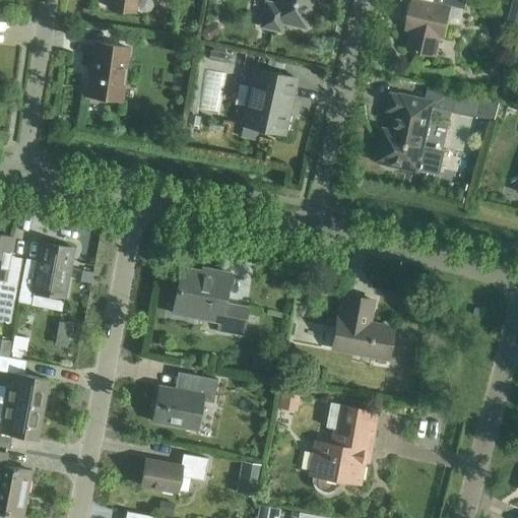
[(111,0),(110,10),(136,13),(136,12),(132,12),(134,0),(111,0)]
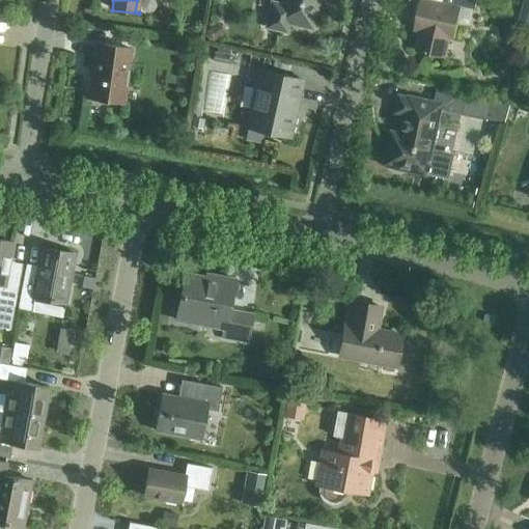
[(284,0),(283,7),(274,5),(268,28),(286,32),(288,24),(312,29),(318,0),(284,0)]
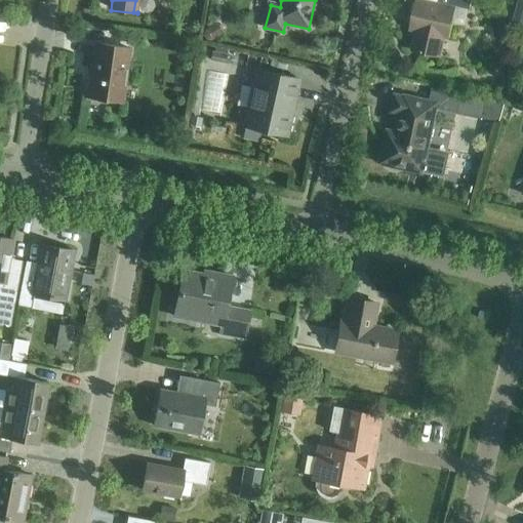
[(457,7),(471,10),(473,0),(440,0),(439,6),(418,1),(411,30),(418,32),(414,52),(441,57),(445,37),(450,38),(457,7)]
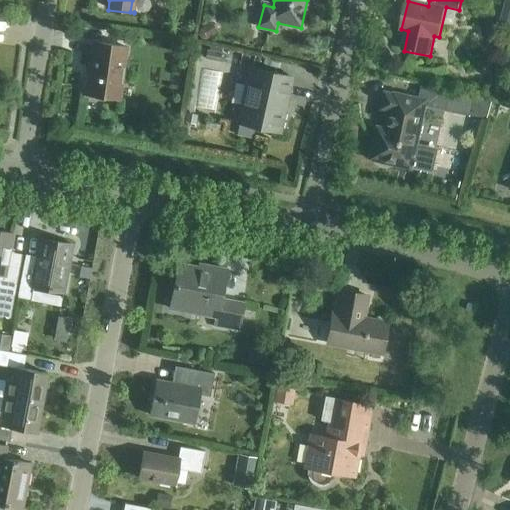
[(120,100),(118,99),(126,48),(95,44),(90,77),(88,77),(86,96),(120,101),(120,100)]
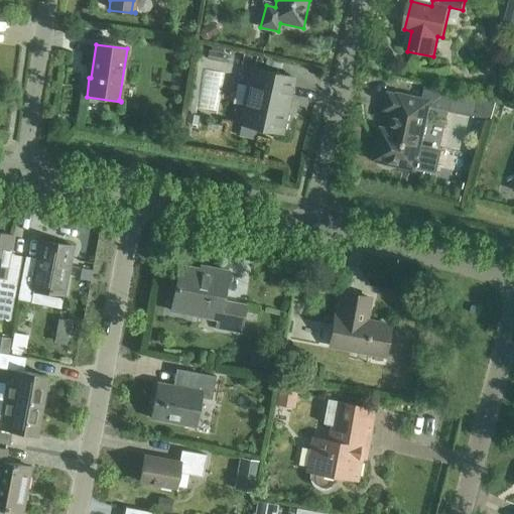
[(209,59),(227,63),(228,54),(210,51),(209,59)]
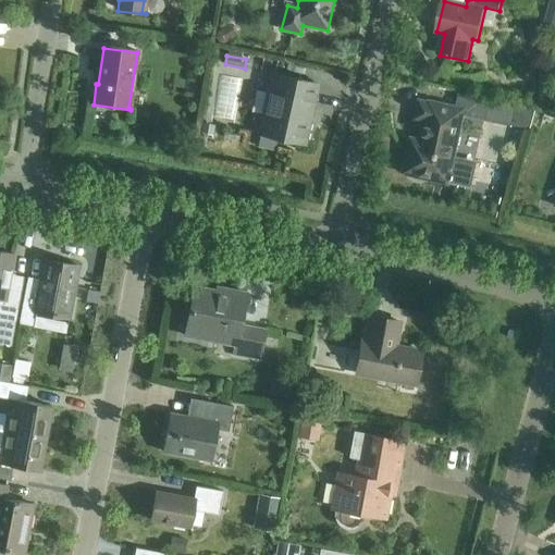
[(261,135),(305,145),(319,86),(274,76),(273,79),(270,82),(269,90),(270,94),(266,118),(262,120),(260,128),(262,132),(261,135)]
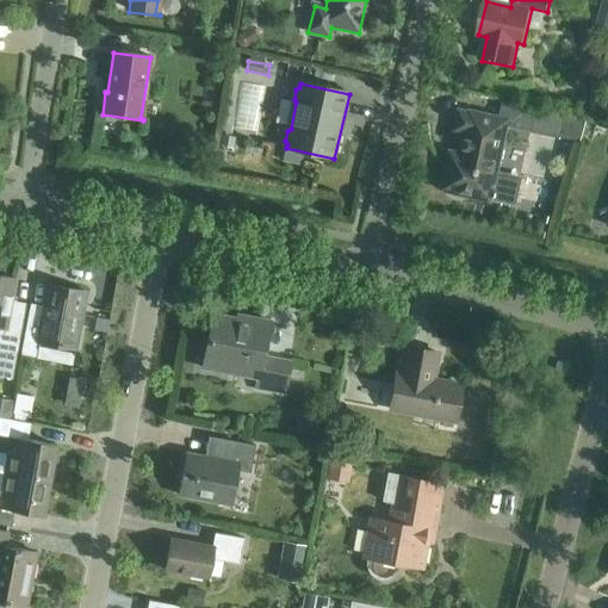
[(286,85),(281,109),(291,111),(296,86),(286,85)]
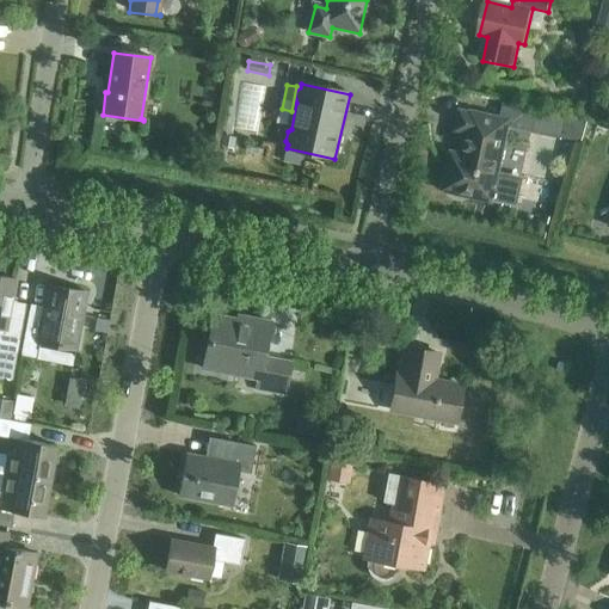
[(450,165),(444,191),(450,192),(450,194),(454,197),(459,200),(463,200),(468,198),(469,197),(492,202),(492,201),(517,207),(522,182),(498,177),(509,125),(583,142),(589,120),(567,115),(567,118),(505,105),(503,121),(472,114),(472,115),(462,112),(457,131),(468,134),(461,167),(450,165)]
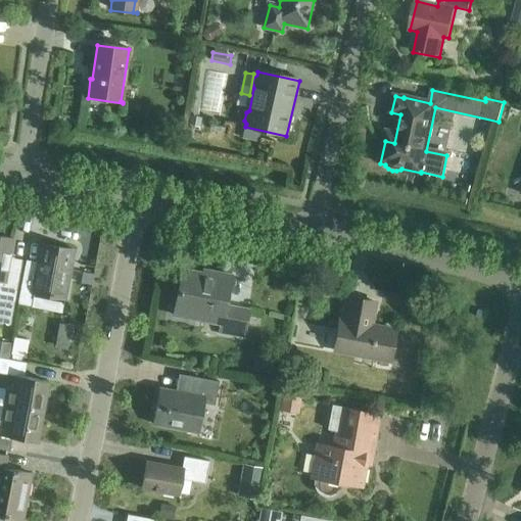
[(20,267),(8,265),(13,239),(0,236),(0,322),(9,324),(20,267)]
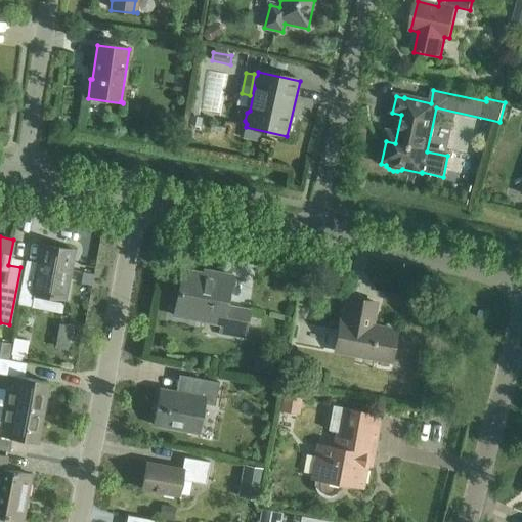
[(34,293),(66,299),(75,251),(41,245),(35,281),(24,279),(19,304),(31,306),(34,293)]
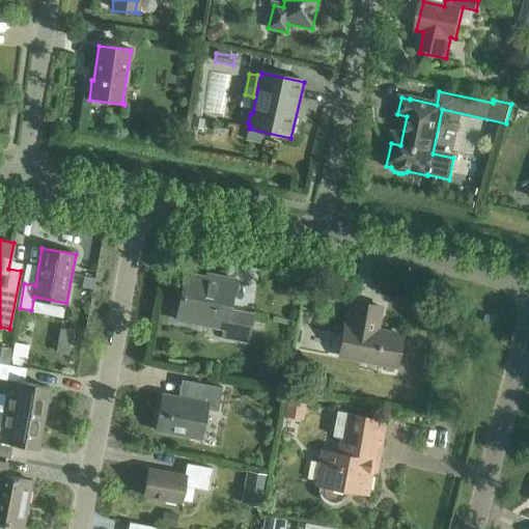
[(217,278),(216,283),(205,281),(205,279),(186,275),(181,301),(185,302),(183,315),(199,317),(198,325),(225,329),(223,338),(248,342),(253,315),(229,311),(235,281),(217,278)]
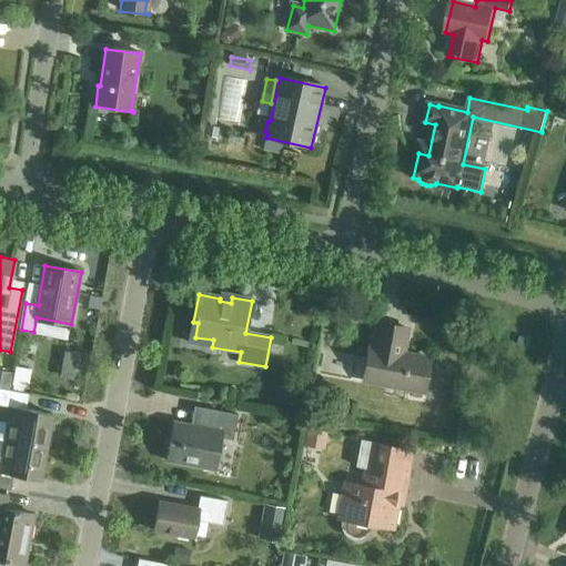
[(430,360),(404,355),(408,330),(378,324),(373,350),(370,349),(363,383),(423,393),(430,360)]
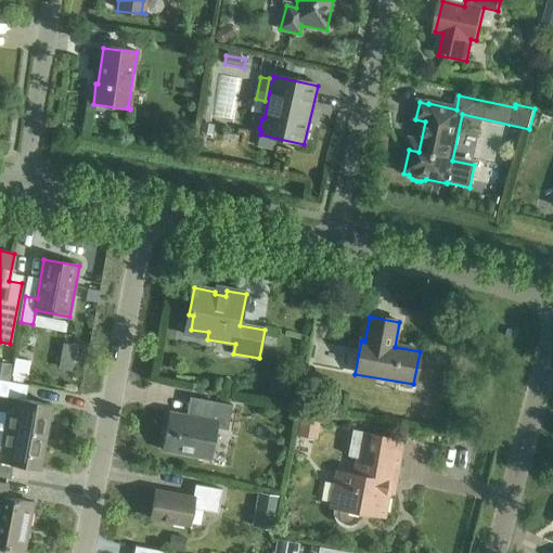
[(16,343),(14,360),(31,362),(34,345),(16,343)]
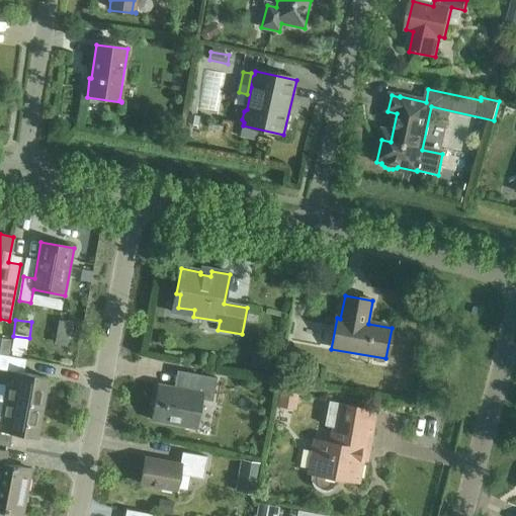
[(0,400),(44,408),(50,378),(24,373),(26,360),(0,355),(0,369),(15,372),(13,385),(6,384),(6,387),(0,384),(0,400)]
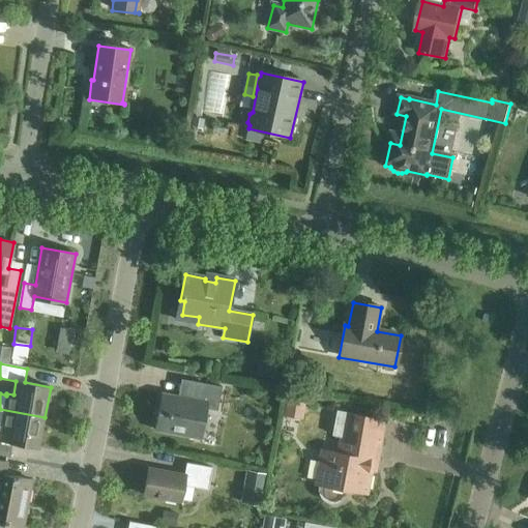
[(205,408),(217,410),(222,386),(189,380),(186,399),(162,393),(154,430),(195,437),(198,420),(202,421),(205,408)]
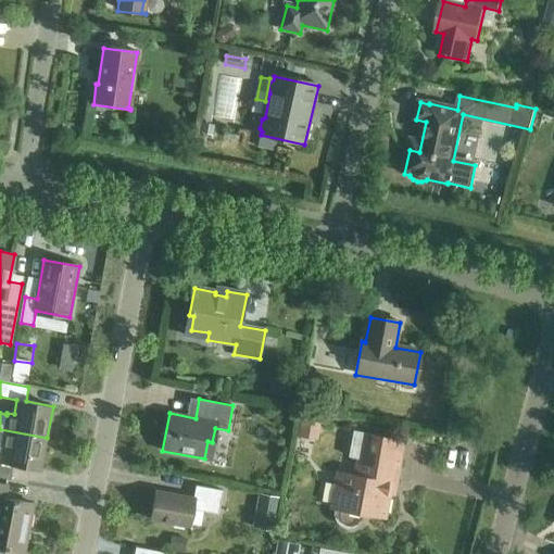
[(41,470),(47,438),(0,429),(0,478),(12,480),(14,465),(41,470)]
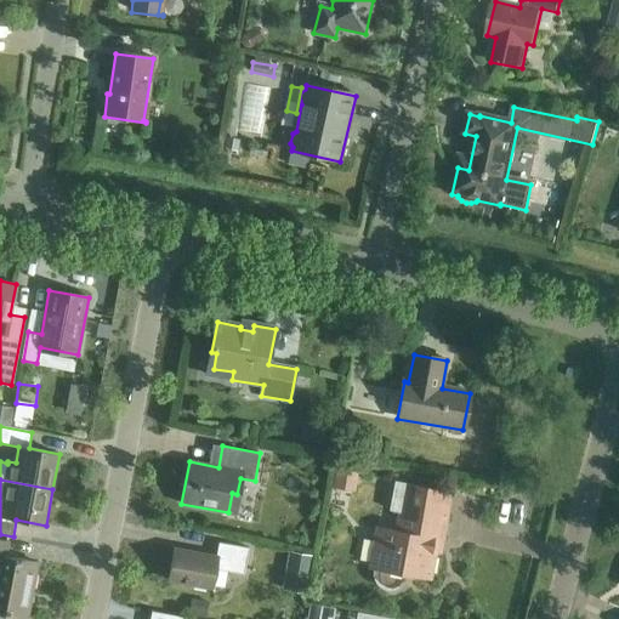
[(437,541),(442,541),(452,494),(398,483),(393,511),(401,512),(397,532),(378,528),(370,568),(380,571),(380,577),(382,583),(387,586),(393,588),(399,586),(404,581),(407,575),(408,575),(408,573),(431,578),(437,541)]
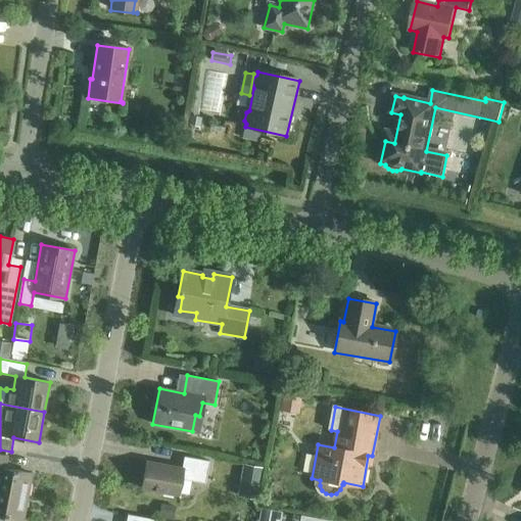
[(0,490),(29,496),(33,474),(6,469),(8,457),(0,455),(0,490)]
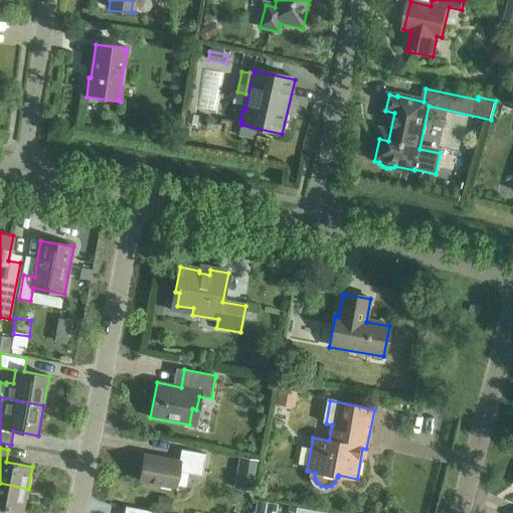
[(180,472),(202,476),(206,455),(181,450),(178,462),(145,456),(140,482),(177,489),(180,472)]
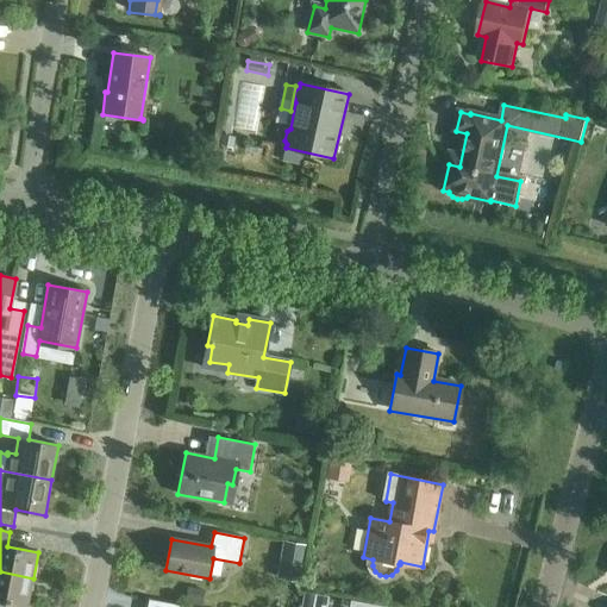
[(33,579),(0,571),(0,599),(29,605),(33,579)]
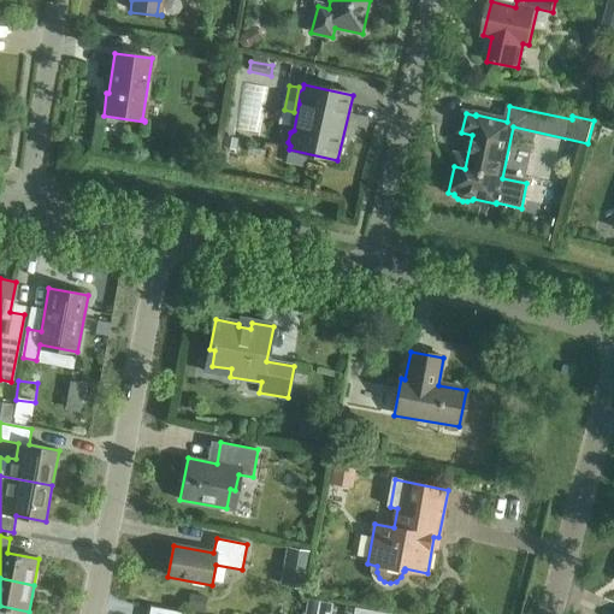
[(305,613),(329,613),(331,603),(307,598),(305,613)]
